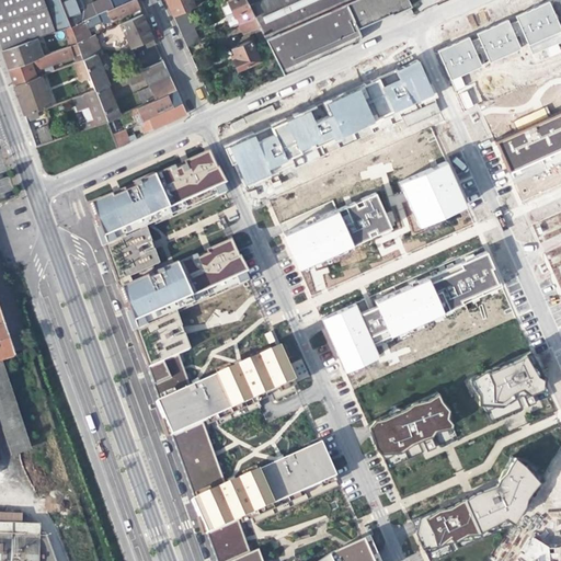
[(49,23),(42,0),(11,11),(0,14),(0,46),(2,52),(35,41),(44,37),(59,32),(70,29),(69,26),(66,21),(55,24),(54,22),(49,23)]
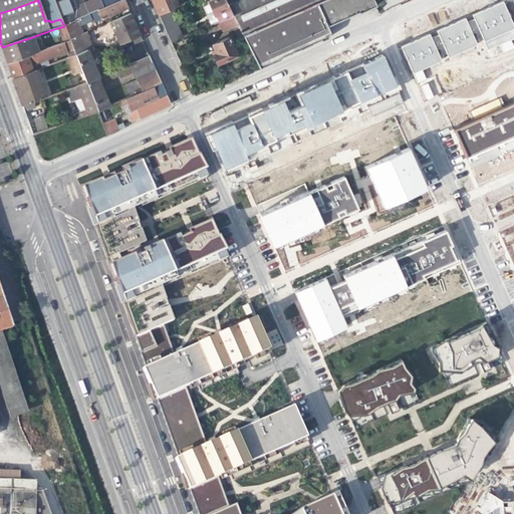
[(0,0),(0,13),(10,10),(38,0),(0,0)]
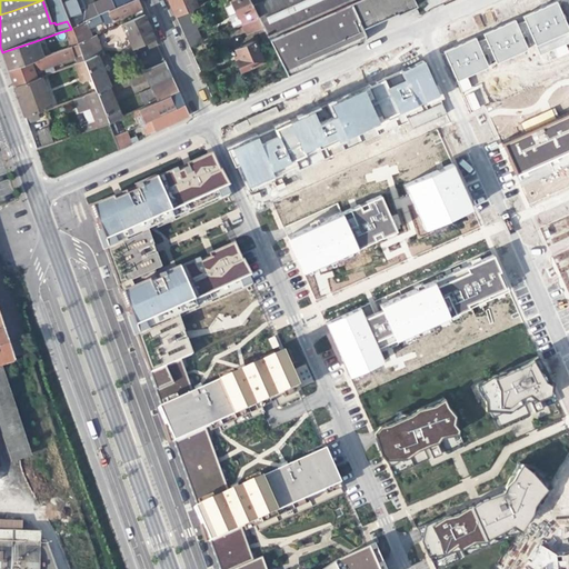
[(83,22),(73,0),(58,0),(60,3),(67,21),(70,27),(81,22),(83,22)]
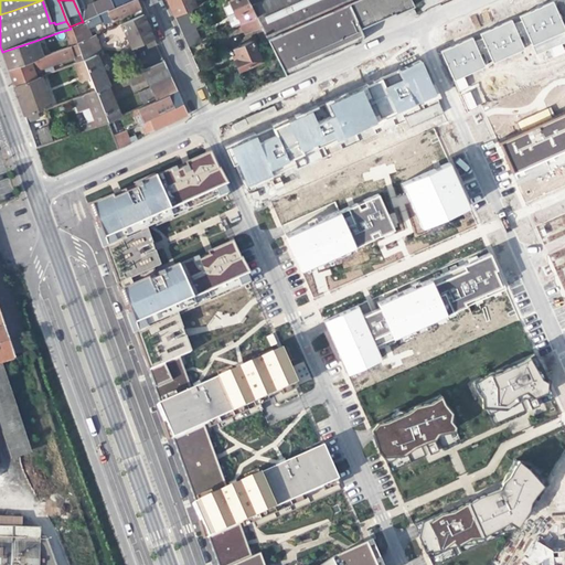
[(87,13),(81,0),(73,0),(83,22),(95,17),(94,11),(87,13)]
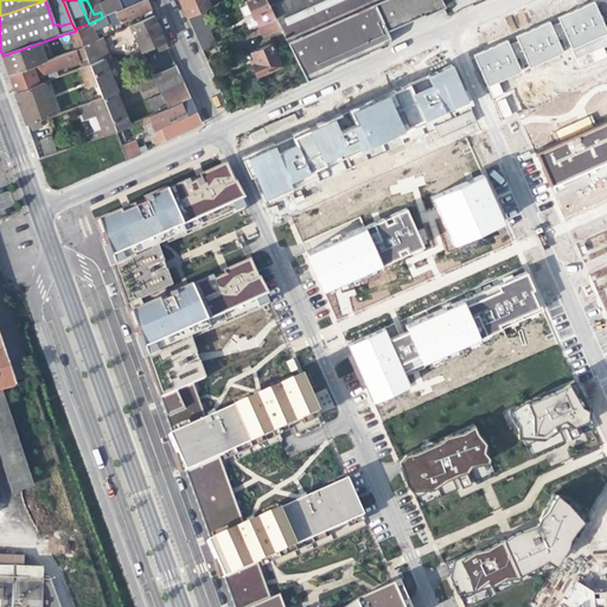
[(106,16),(108,16),(144,0),(104,0),(100,2),(106,16)]
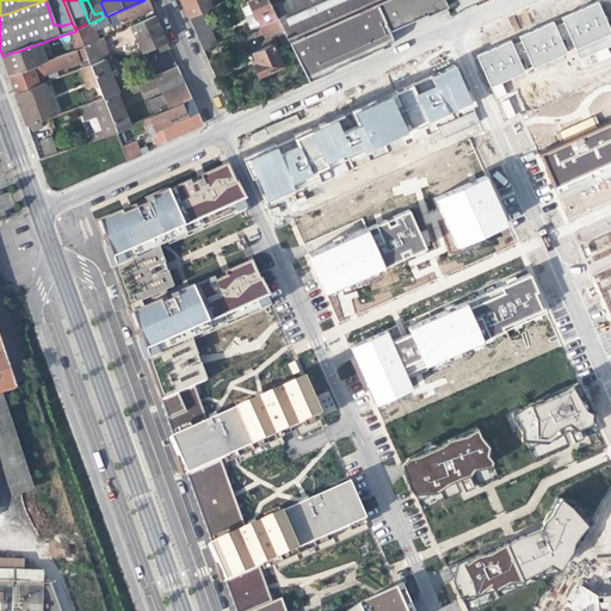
[(112,26),(139,16),(152,10),(149,4),(147,0),(144,0),(109,16),(112,26)]
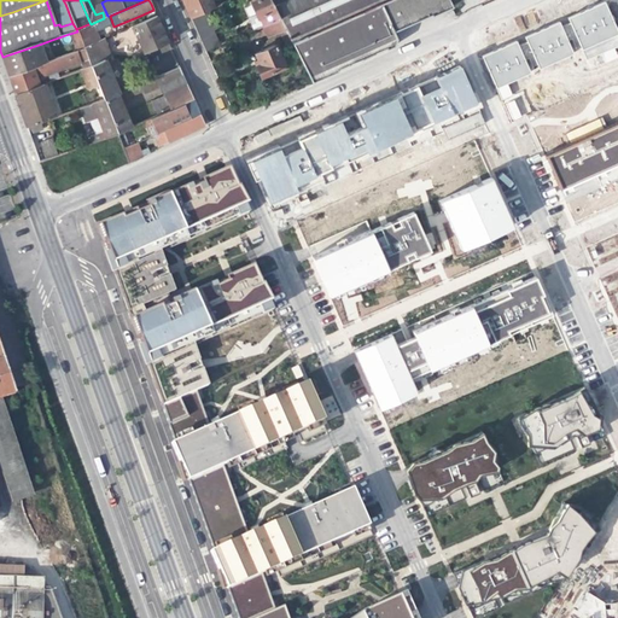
[(182,0),(184,3),(191,18),(200,15),(215,7),(211,0),(182,0)]
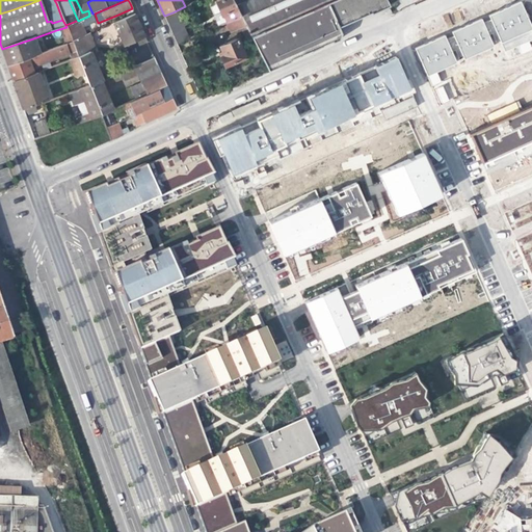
[(224,14),(228,22),(240,16),(234,5),(232,0),(217,0),(218,0),(215,1),(218,8),(221,15),(224,14)]
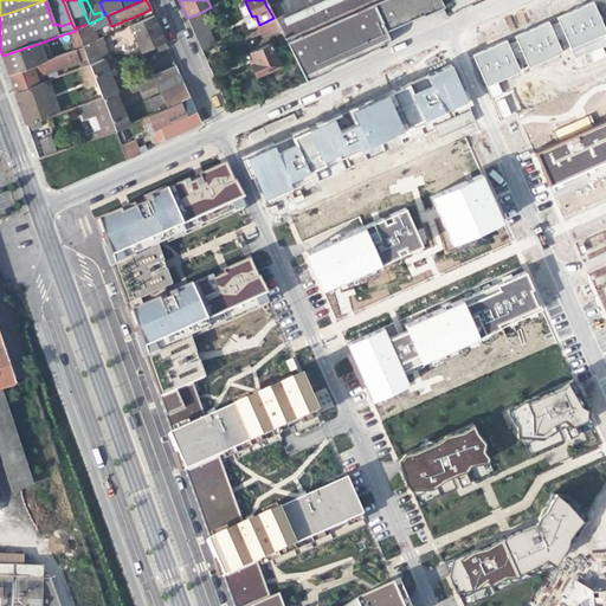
[(279,0),(266,6),(274,18),(278,30),(287,44),(289,50),(296,64),(297,66),(372,34),(361,11),(385,0),(279,0)]
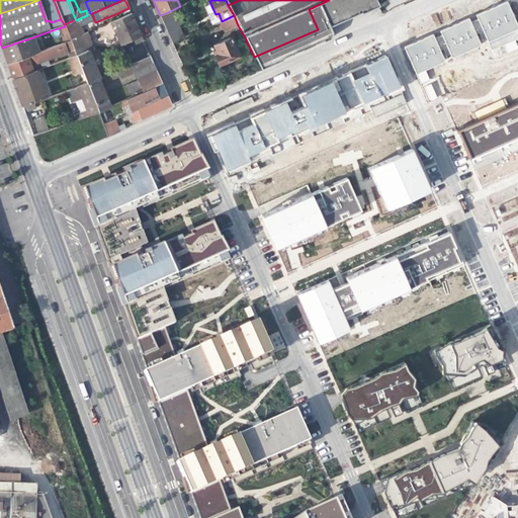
[(254,57),(258,65),(261,70),(283,60),(282,58),(323,40),(324,41),(330,38),(332,32),(329,26),(360,12),(361,14),(377,7),(373,0),(329,0),(309,9),(318,29),(254,57)]
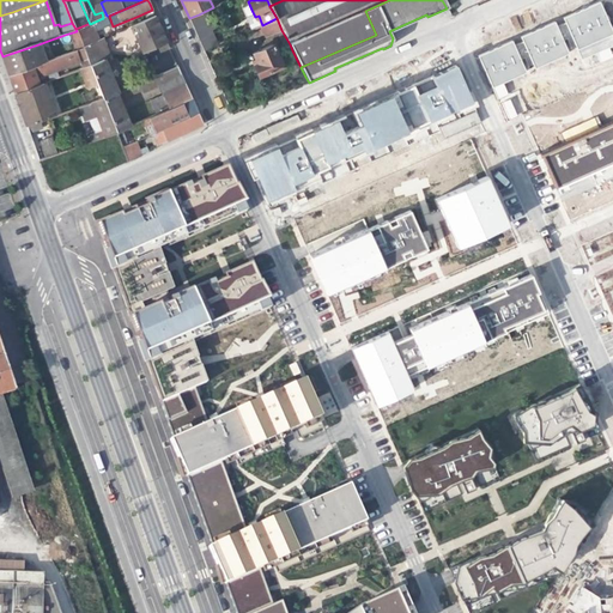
[(474,55),(490,87),(526,73),(520,59),(528,55),(534,67),(568,53),(563,41),(571,36),(582,60),(612,44),(612,29),(599,0),(564,16),(565,23),(558,26),(554,19),(520,35),(523,42),(514,46),(511,40),(474,55)]
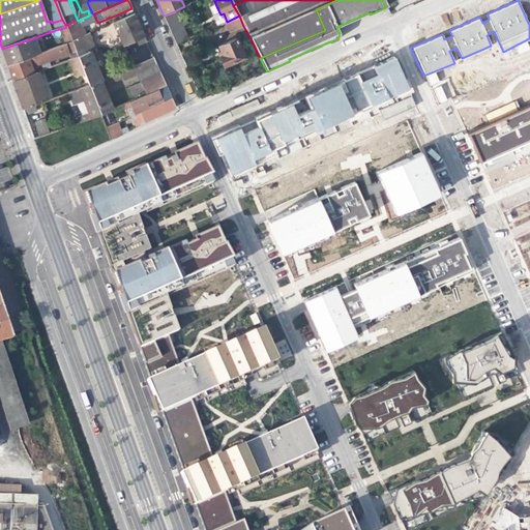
[(134,12),(131,8),(120,13),(122,18),(134,12)]
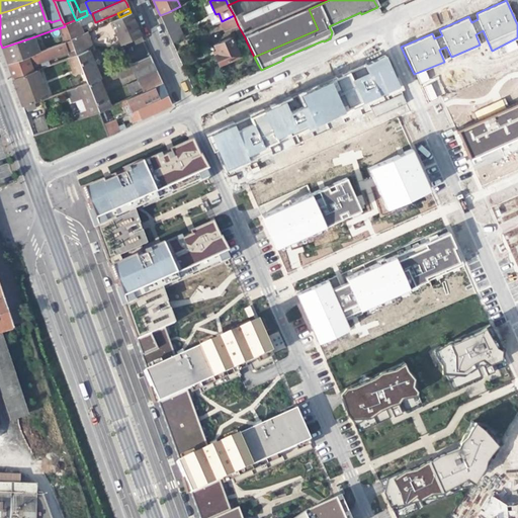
[(119,17),(109,21),(118,41),(128,37),(132,36),(135,41),(142,38),(131,12),(119,17)]
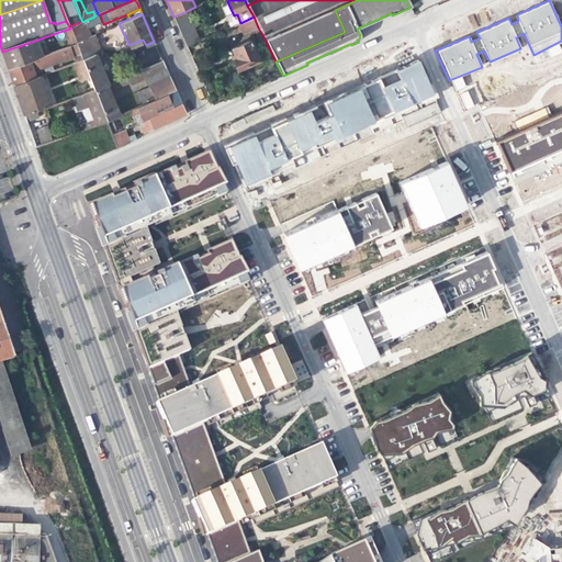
[(189,30),(182,13),(173,17),(181,33),(189,30)]
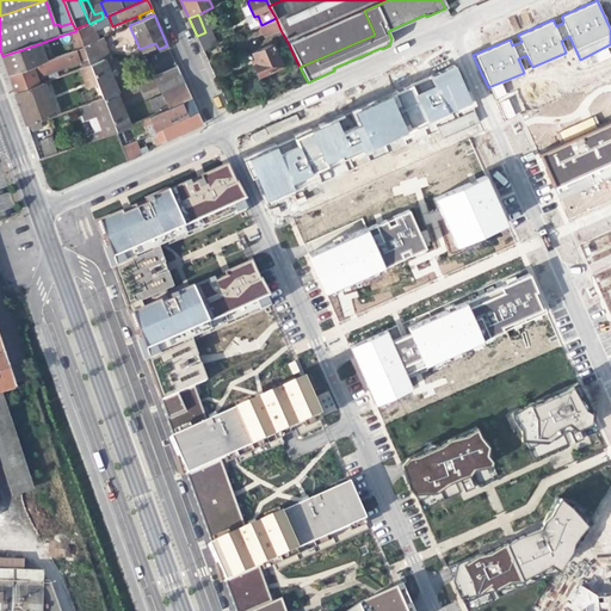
[(265,36),(275,32),(281,30),(276,18),(261,25),(260,25),(265,36)]
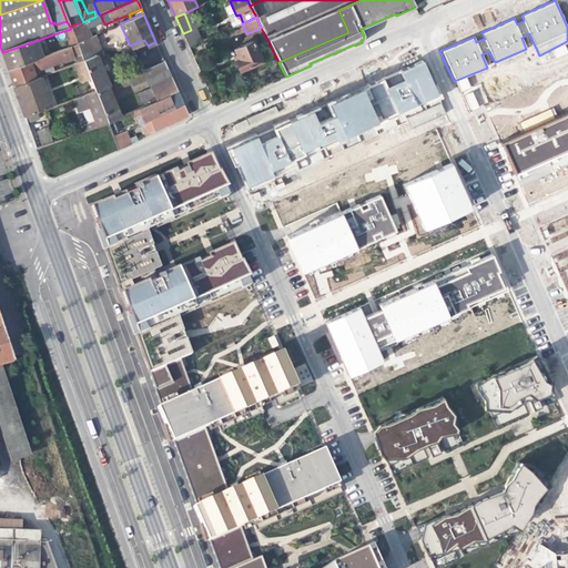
[(71,29),(75,42),(88,37),(81,22),(70,27),(71,29)]
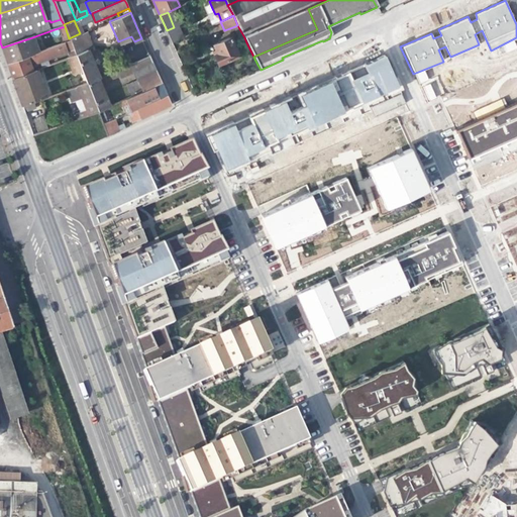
[(241,44),(246,42),(244,37),(237,25),(232,27),(241,44)]
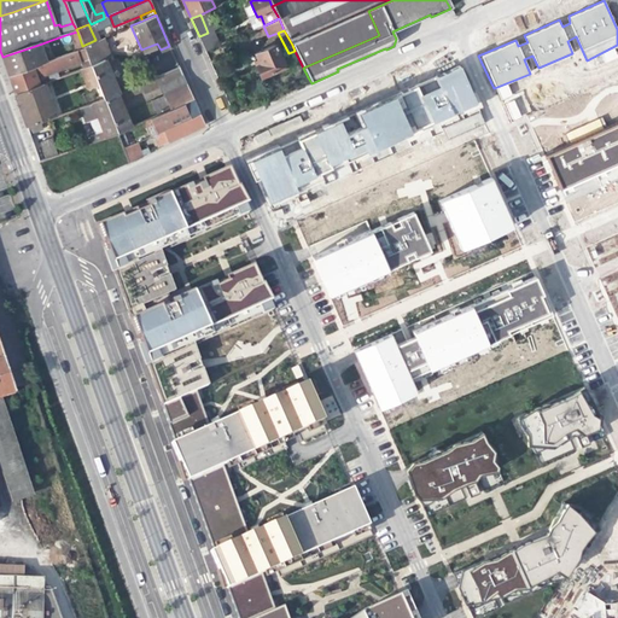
[(65,35),(73,53),(85,50),(82,46),(77,31),(65,35)]
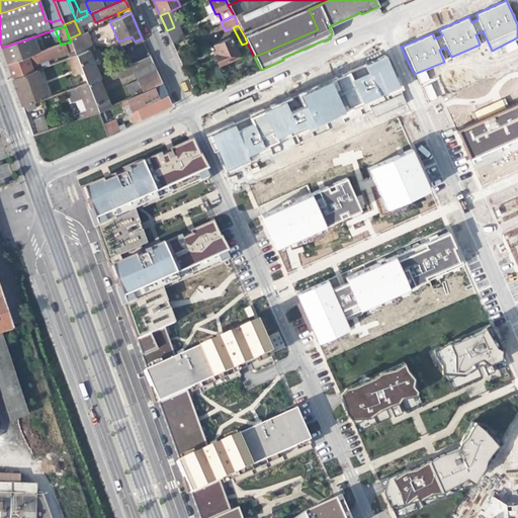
[(177,26),(174,27),(167,30),(172,42),(181,38),(177,26)]
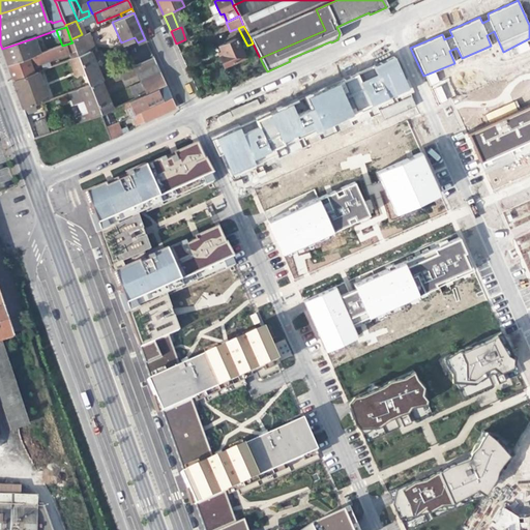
[(83,34),(82,34),(70,39),(72,42),(79,57),(85,74),(90,86),(101,81),(90,51),(85,39),(90,38),(87,32),(86,33),(83,34)]
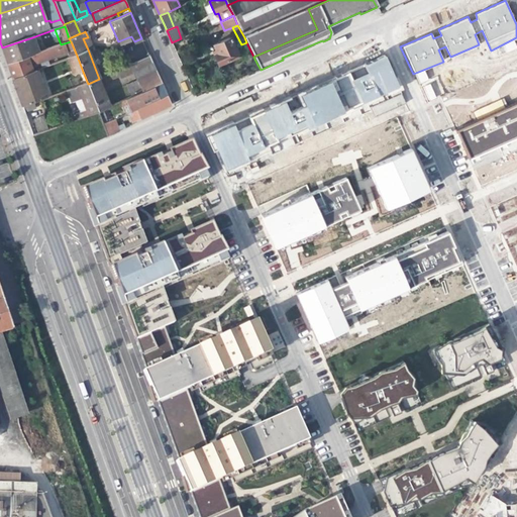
[(38,54),(32,37),(2,47),(4,56),(7,65),(38,54)]
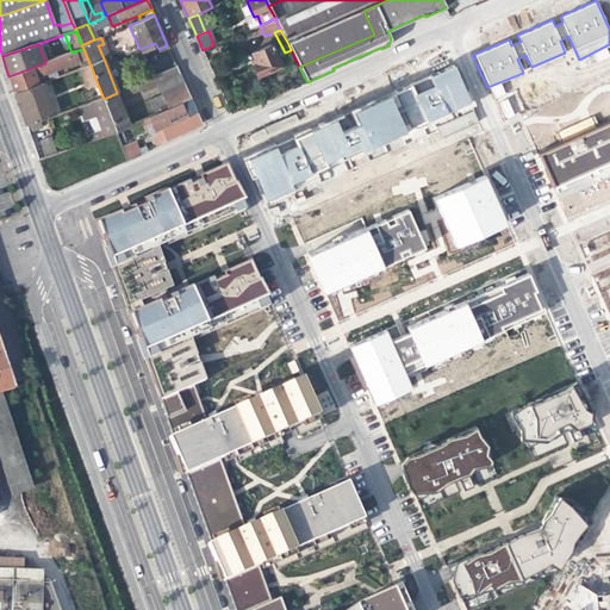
[(109,57),(104,44),(98,45),(104,58),(109,57)]
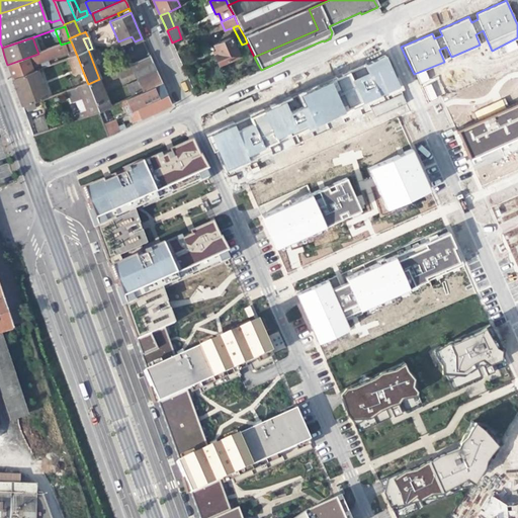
[(217,54),(213,55),(219,65),(239,56),(231,37),(212,45),(214,50),(217,54)]
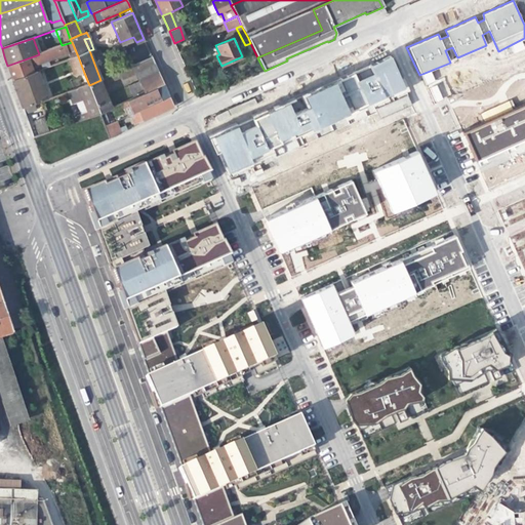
[(515,50),(524,46),(524,40),(513,45),(515,50)]
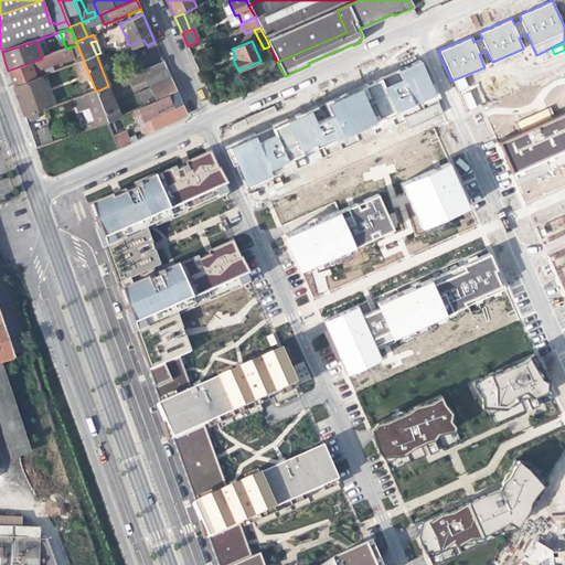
[(74,59),(76,64),(84,61),(77,45),(66,49),(42,59),(8,71),(11,77),(14,86),(35,78),(33,73),(74,59)]
